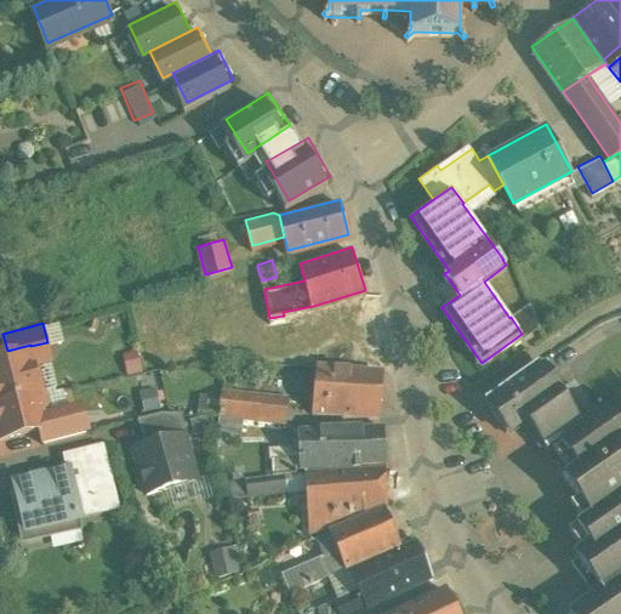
[(7,351),(0,352),(0,398),(41,387),(34,360),(51,356),(47,342),(30,346),(30,345),(7,351)]
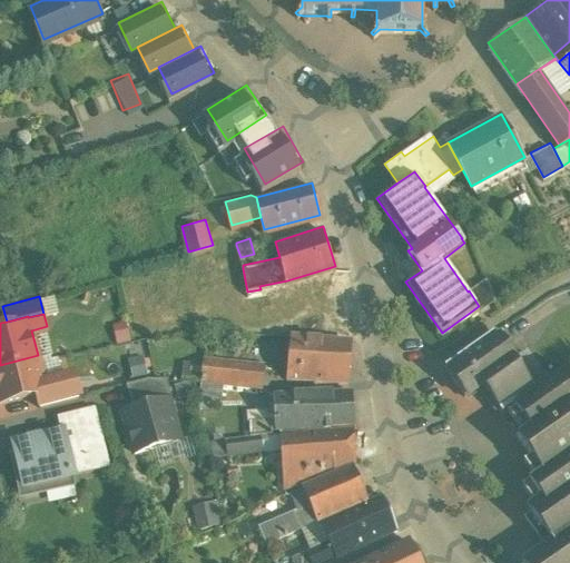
[(494,328),(444,364),(465,393),(481,382),(502,411),(513,403),(536,387),(494,328)]
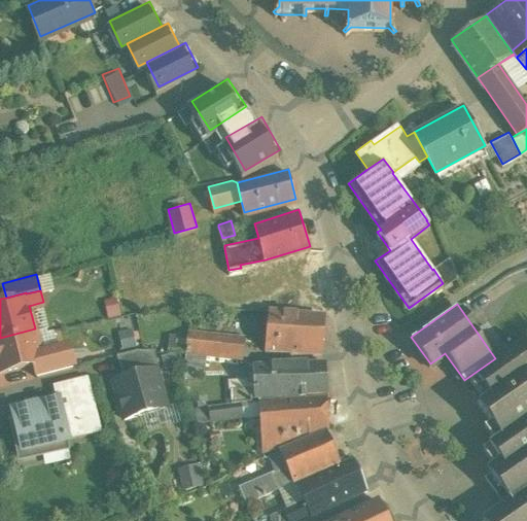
[(325,313),(269,308),(265,348),(322,350),(325,313)]
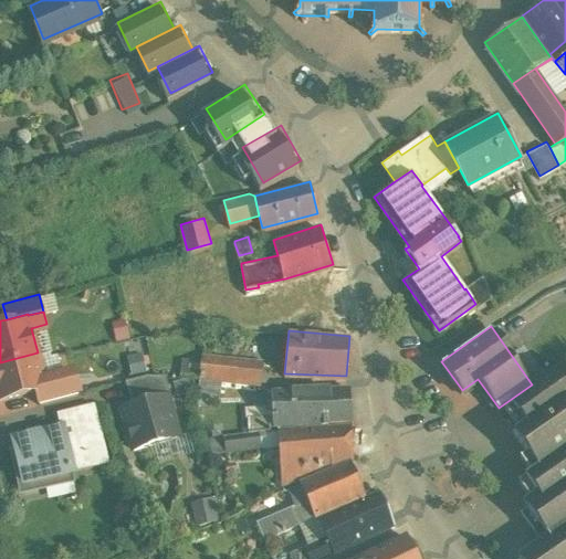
[(143,365),(142,351),(126,352),(127,366),(143,365)]
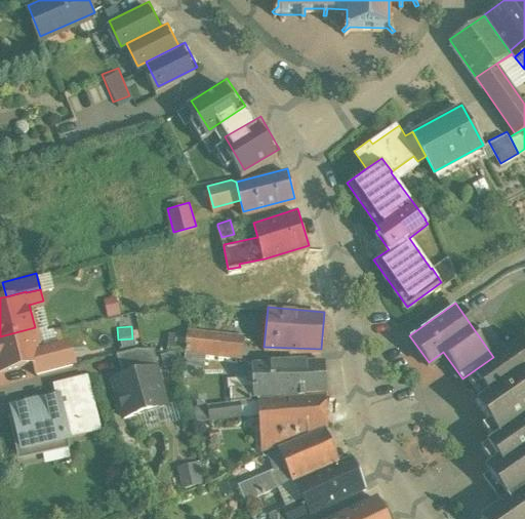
[(0,336),(0,367),(34,359),(42,357),(40,347),(35,327),(0,336)]
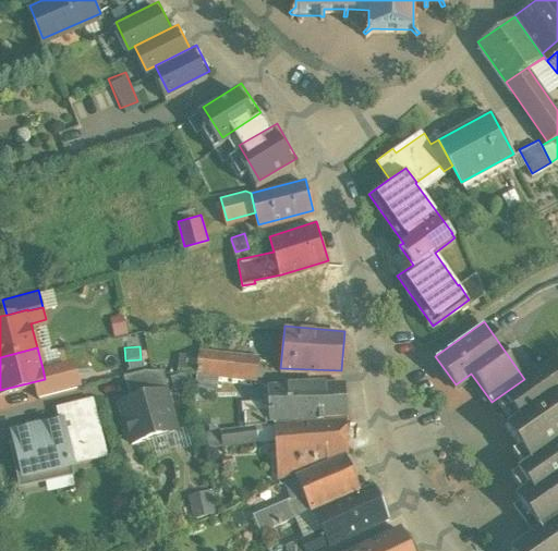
[(261,357),(201,351),(198,369),(259,375),(261,357)]
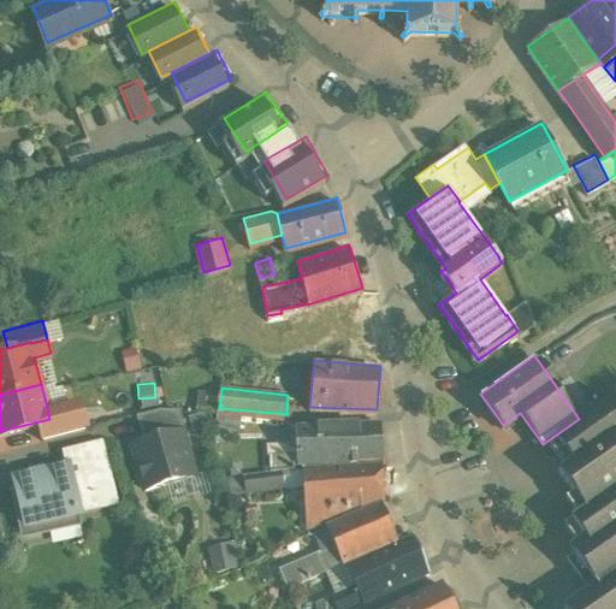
[(579,419),(555,436),(581,473),(567,483),(586,509),(615,488),(615,402),(611,396),(579,419)]
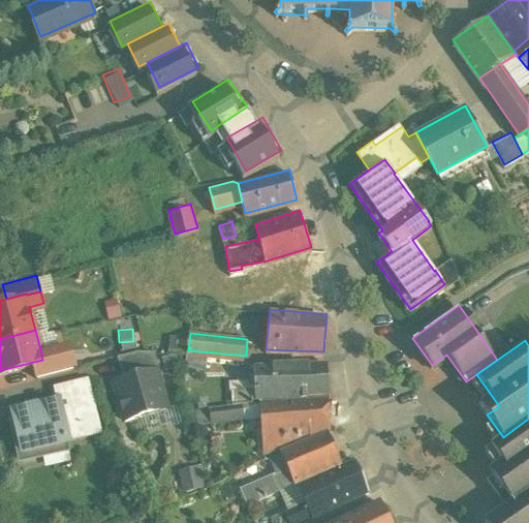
[(66,351),(56,345),(40,349),(42,360),(34,362),(37,374),(73,365),(69,351),(66,351)]
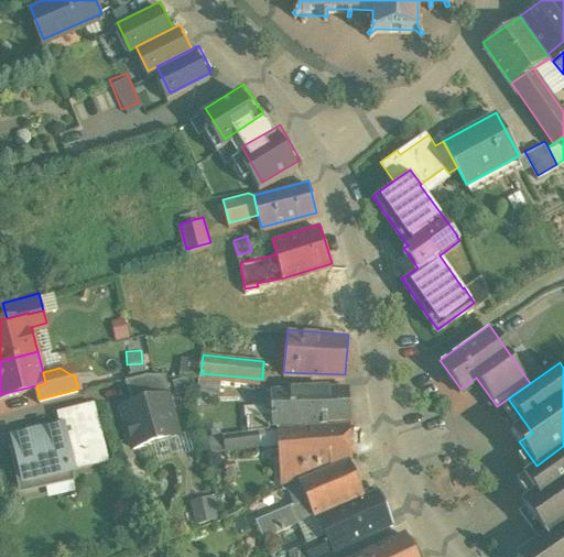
[(165,372),(147,371),(126,377),(132,402),(166,392),(167,394),(171,393),(165,372)]
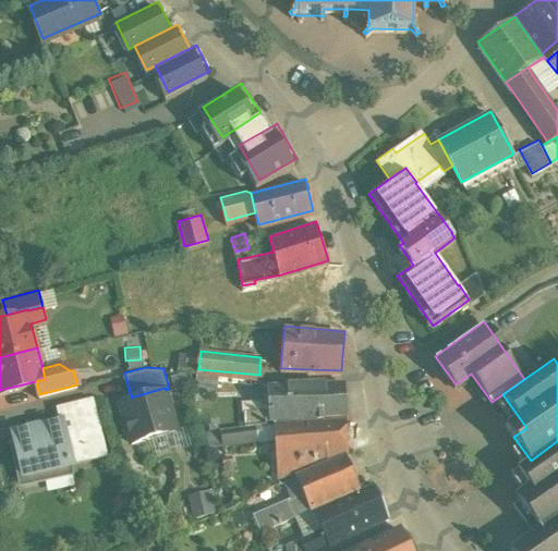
[(172,388),(187,383),(183,369),(168,374),(172,388)]
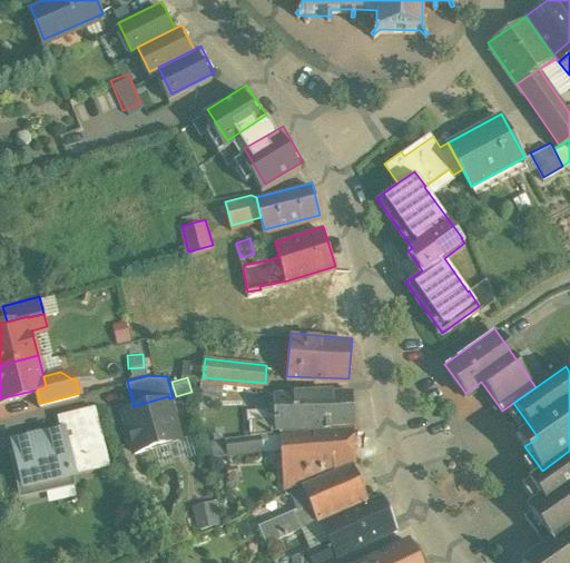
[(353,388),(273,392),(274,397),(268,398),(269,408),(274,408),(274,416),(249,417),(251,433),(261,432),(273,431),(273,428),(355,424),(353,388)]
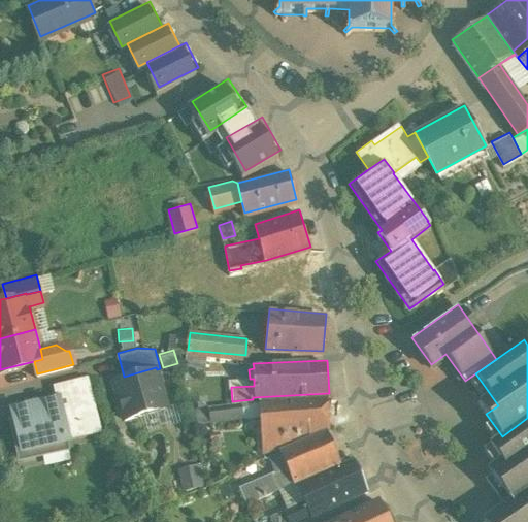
[(124,377),(114,380),(125,417),(166,404),(157,369),(156,367),(124,377)]
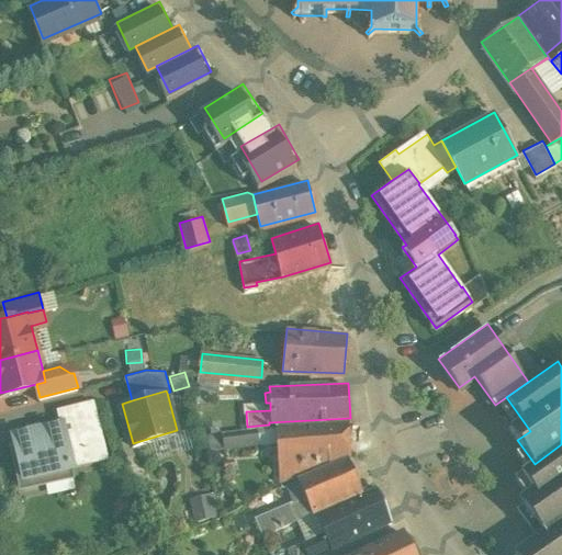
[(347,421),(279,425),(282,478),(349,452),(347,421)]
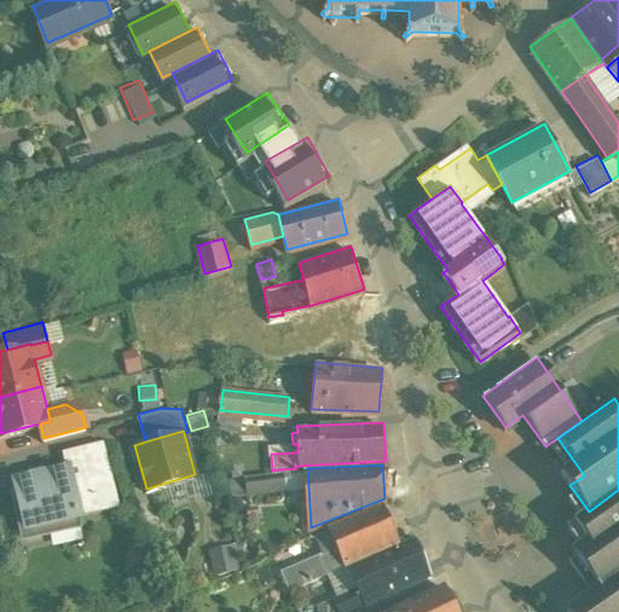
[(68,466),(16,478),(27,525),(102,508),(96,483),(86,485),(82,473),(70,475),(68,466)]
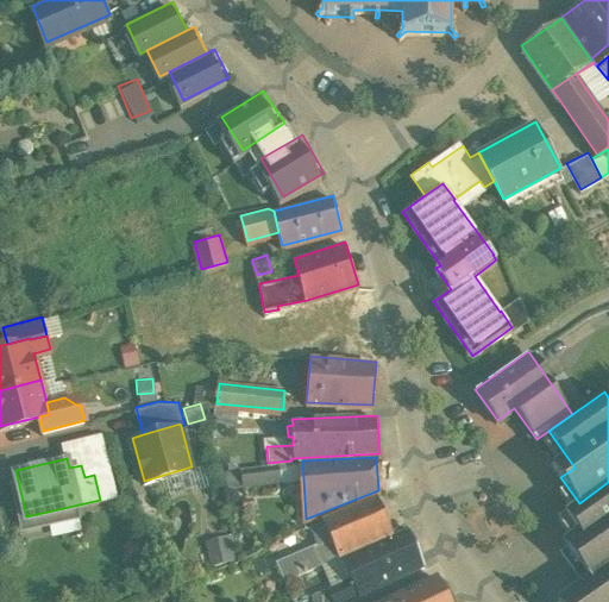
[(268,463),(240,466),(243,483),(281,478),(278,462),(268,463)]
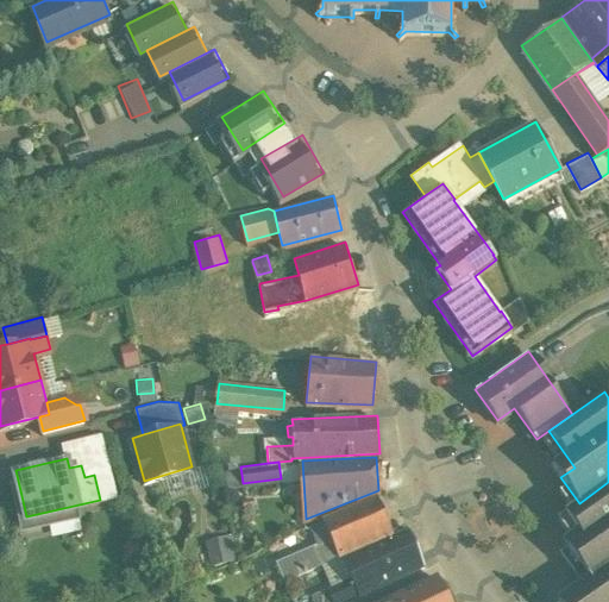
[(608,601),(608,482),(579,503),(590,519),(562,539),(588,576),(564,593),(570,601),(608,601)]
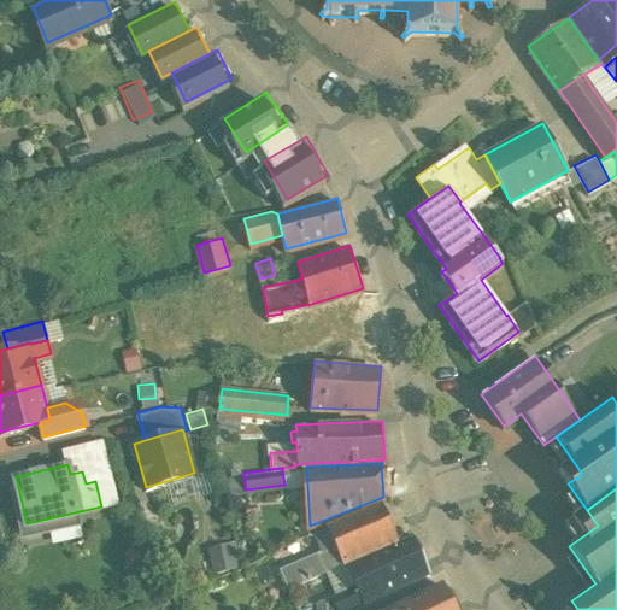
[(382,500),(328,525),(328,526),(315,531),(322,549),(329,567),(398,538),(382,500)]
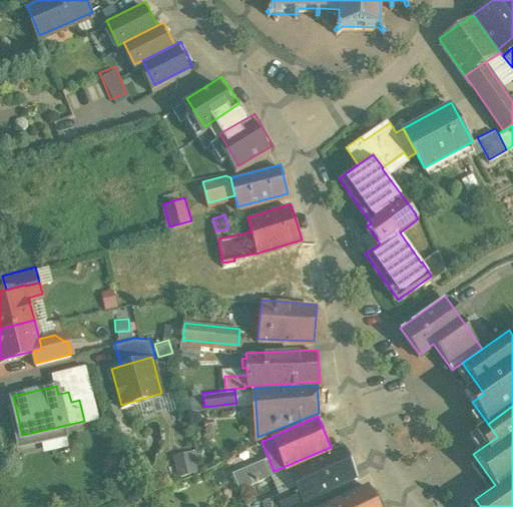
[(345,444),(290,468),(296,484),(303,500),(357,475),(345,444)]
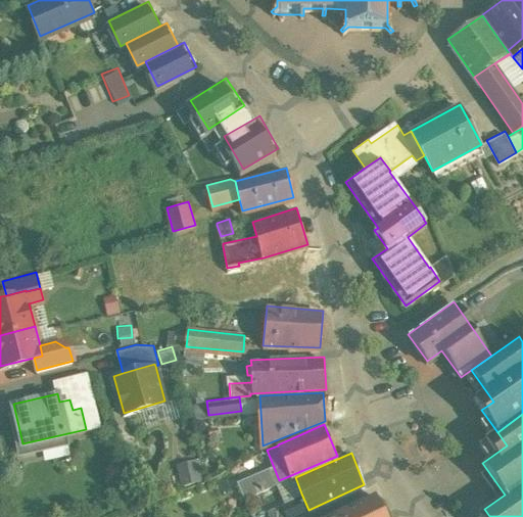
[(197,456),(174,462),(180,483),(202,477),(197,456)]
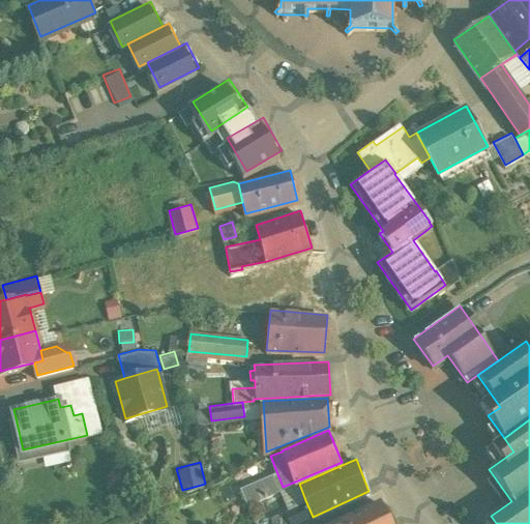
[(276,471),(240,487),(247,502),(283,487),(276,471)]
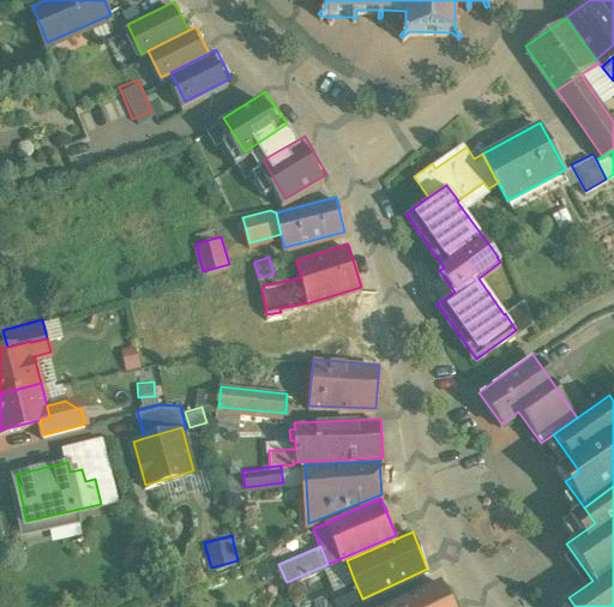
[(354,580),(330,590),(337,606),(344,606),(362,599),(354,580)]
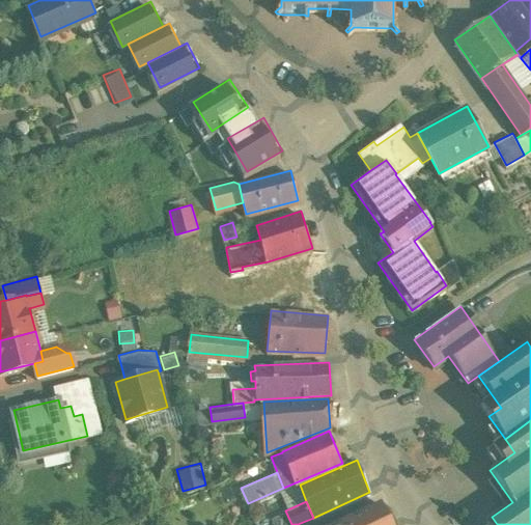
[(390,524),(380,502),(330,524),(390,524)]
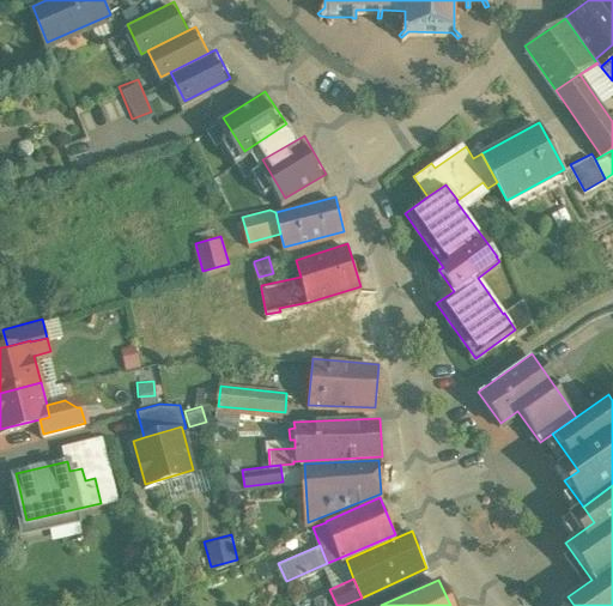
[(337,605),(329,589),(314,597),(317,605),(337,605)]
